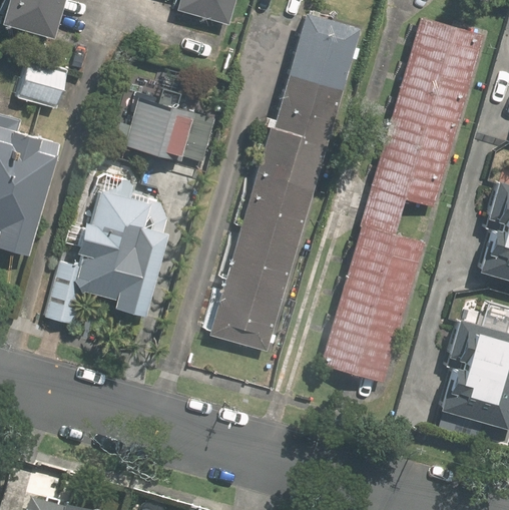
[(0,24),(51,39),(62,0),(133,0),(229,27),(236,0),(6,0),(0,22),(0,24)]
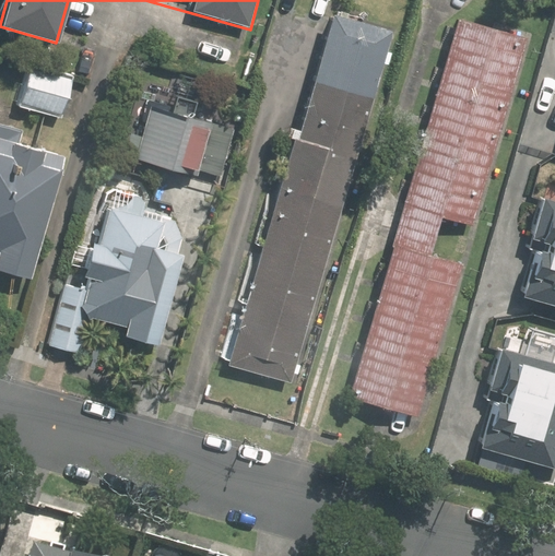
[(392,31),(330,13),(228,367),(291,385),(392,31)]
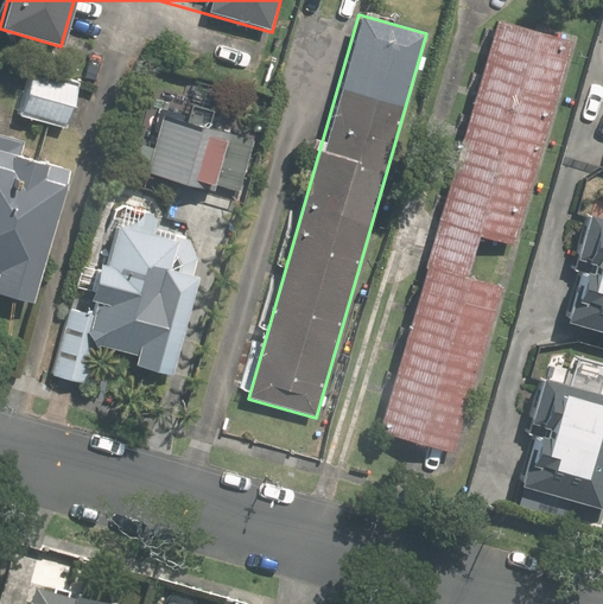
[(455,455),(502,287),(464,277),(476,235),(514,246),(572,42),(497,20),(380,433),(455,455)]
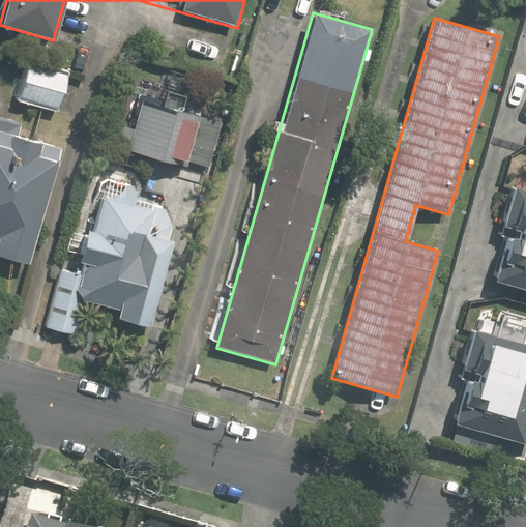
[(28,61),(16,101),(58,114),(70,74),(28,61)]
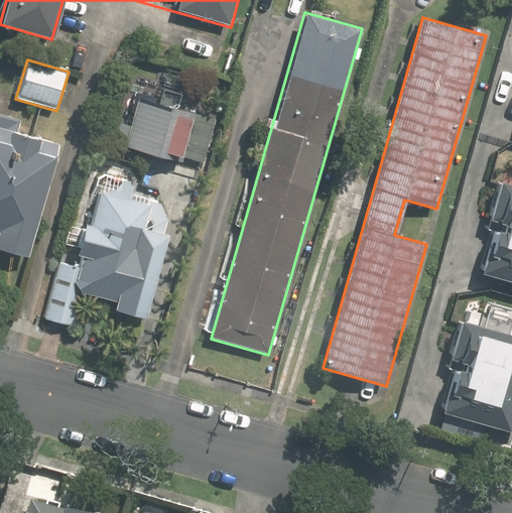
[(180,97),(169,94),(165,106),(157,104),(158,100),(137,94),(132,112),(135,113),(132,127),(121,124),(116,144),(204,167),(217,120),(177,110),(180,97)]
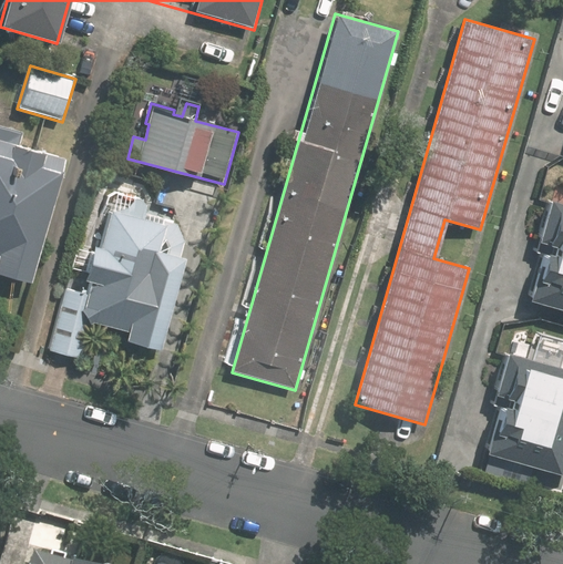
[(21,132),(0,125),(0,275),(29,284),(64,159),(17,145),(21,132)]
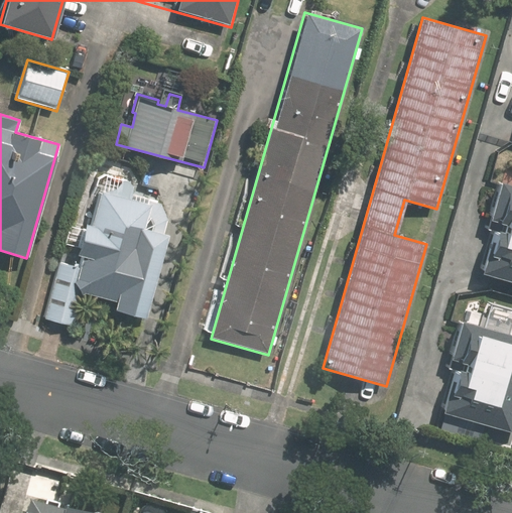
[(99,190),(93,215),(89,218),(91,221),(90,226),(83,224),(75,255),(82,257),(79,269),(59,264),(45,319),(75,328),(84,294),(116,302),(114,310),(145,318),(167,234),(165,234),(168,220),(161,204),(149,206),(149,204),(129,199),(132,187),(129,182),(123,180),(119,184),(118,187),(103,191),(99,190)]
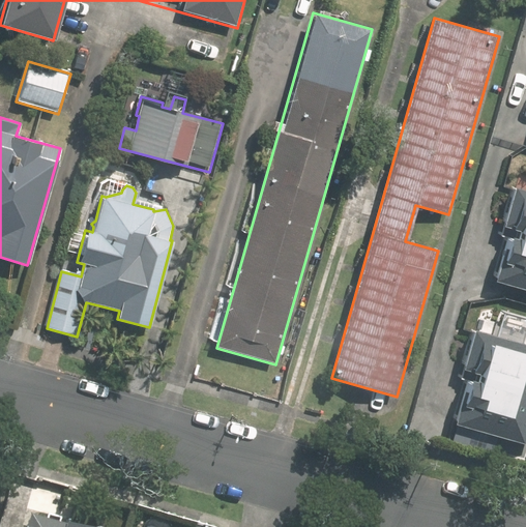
[(501,226),(507,228),(493,282),(525,290),(525,191),(513,186),(501,226)]
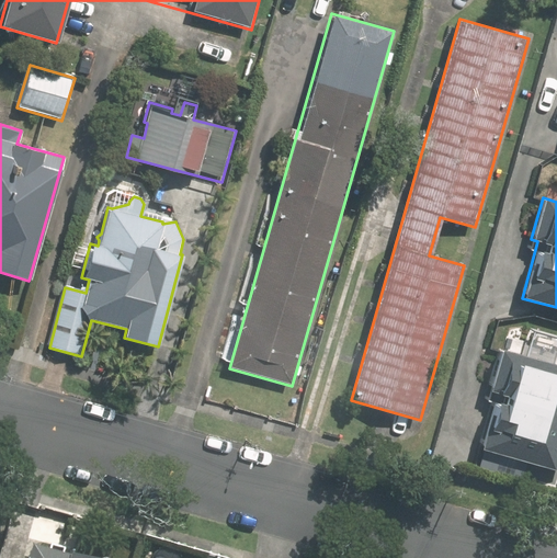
[(488,390),(495,393),(479,450),(556,471),(556,365),(500,350),(488,390)]
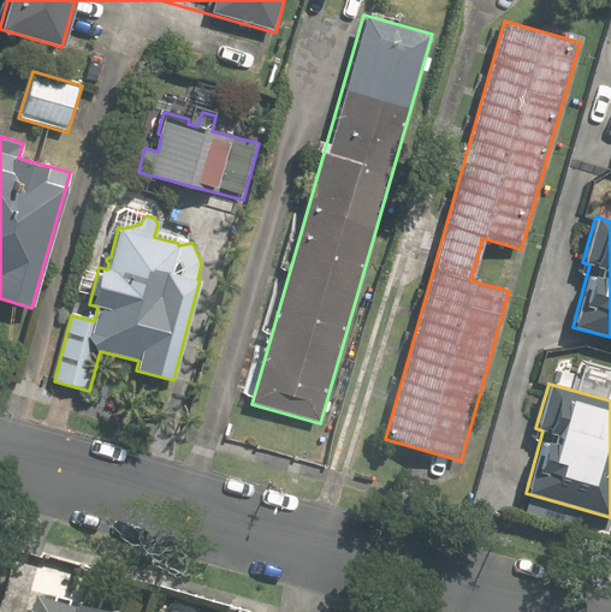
All buildings are outlined.
